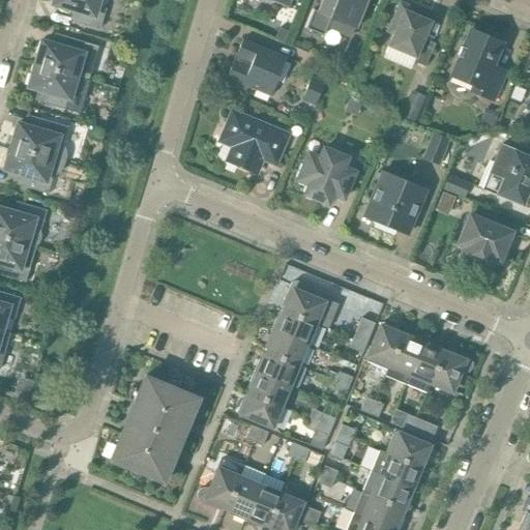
[(49,0),(51,3),(53,4),(78,11),(74,23),(98,30),(106,8),(99,7),(100,0),(49,0)]
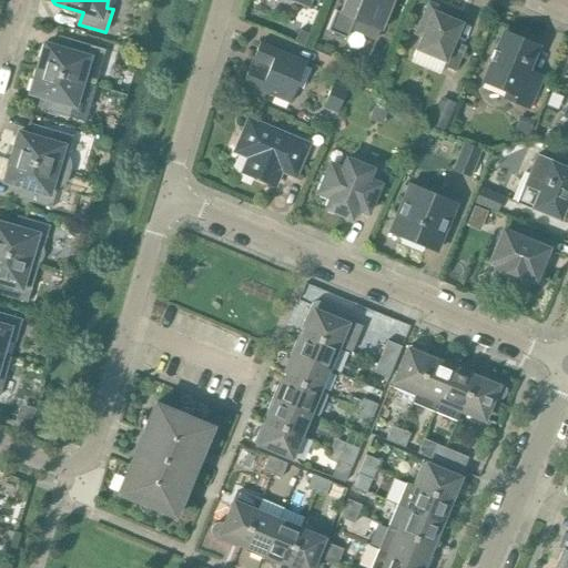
[(335,11),(327,31),(346,40),(350,31),(357,34),(375,41),(379,31),(381,31),(392,0),(344,0),(340,12),(335,11)]
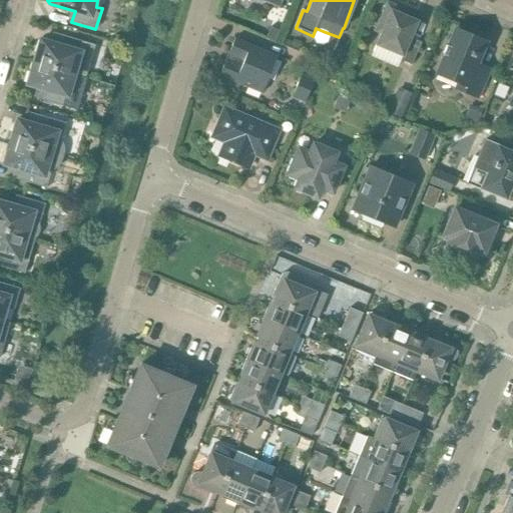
[(411,65),(420,43),(409,38),(416,21),(402,15),(405,10),(387,3),(374,32),(380,34),(375,46),(401,57),(400,60),(411,65)]
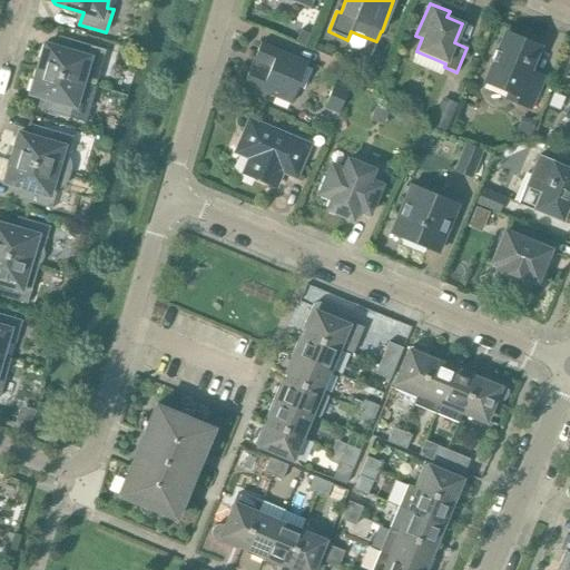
[(294,43),(303,48),(308,35),(300,31),(294,43)]
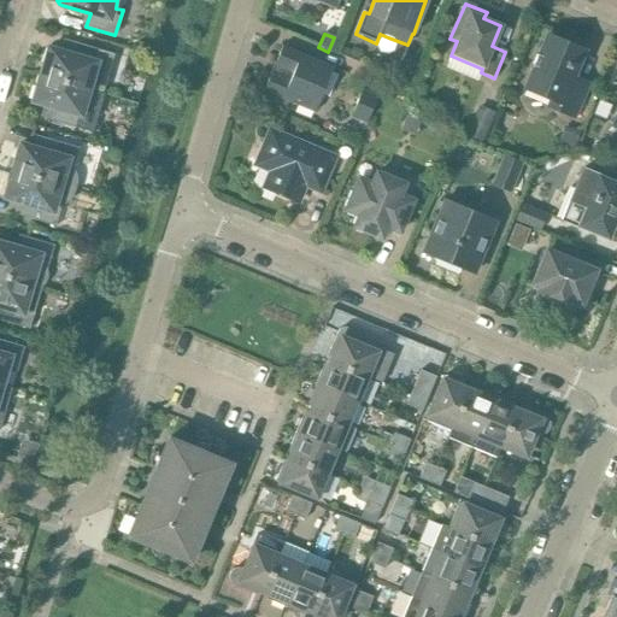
[(571,78),(582,52),(546,37),(538,56),(536,56),(532,66),(534,68),(524,88),(551,99),(548,106),(574,116),(587,86),(571,78)]
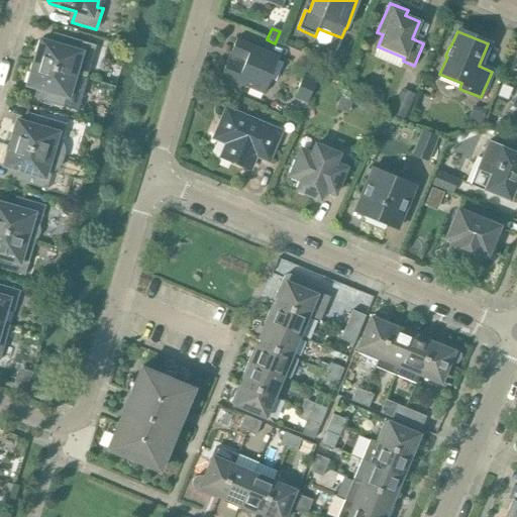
[(34,64),(73,75),(79,54),(78,54),(82,41),(58,34),(54,45),(38,41),(34,53),(37,54),(34,64)]
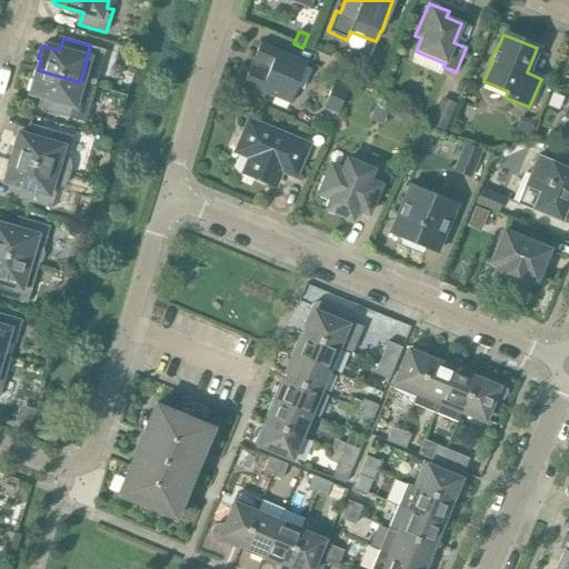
[(313,42),(311,49),(320,52),(322,46),(313,42)]
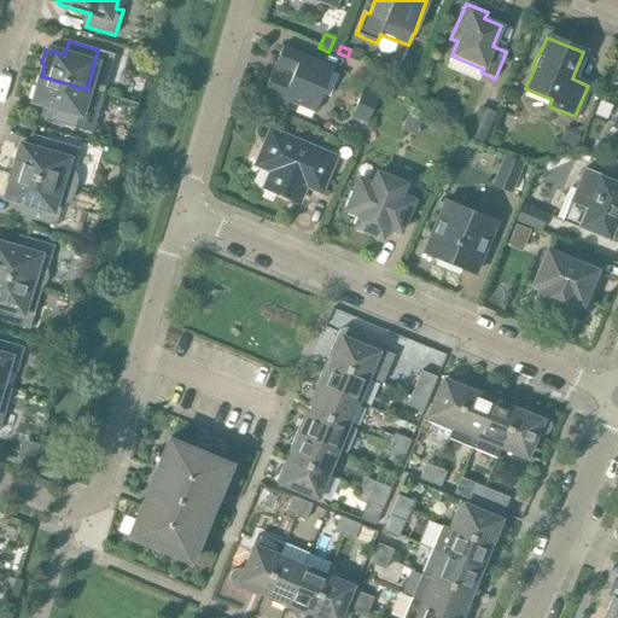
[(314,112),(333,68),(283,47),(263,92),(314,112)]
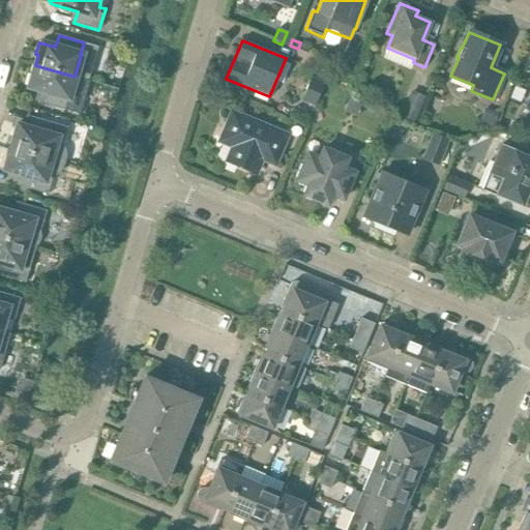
[(68,99),(75,77),(35,65),(32,76),(29,75),(26,86),(42,91),(38,102),(64,110),(67,98),(68,99)]
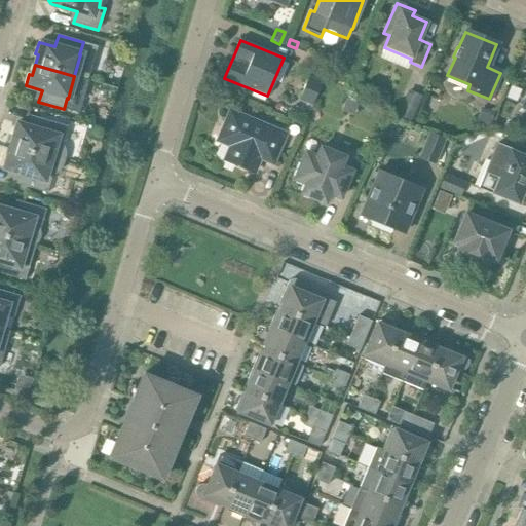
[(311,106),(322,82),(307,76),(298,100),(311,106)]
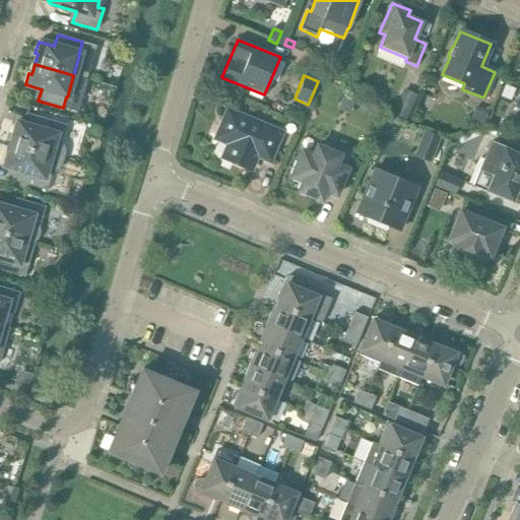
[(404,122),(415,96),(402,90),(392,116),(404,122)]
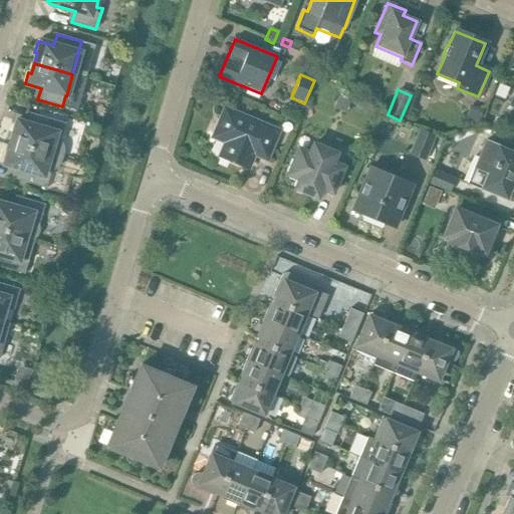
[(464,119),(477,125),(483,111),(469,105),(464,119)]
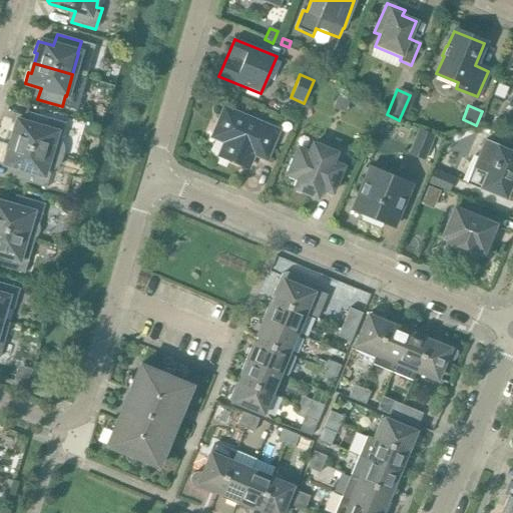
[(266,159),(277,131),(224,109),(212,137),(224,142),(218,157),(246,168),(252,154),(266,159)]
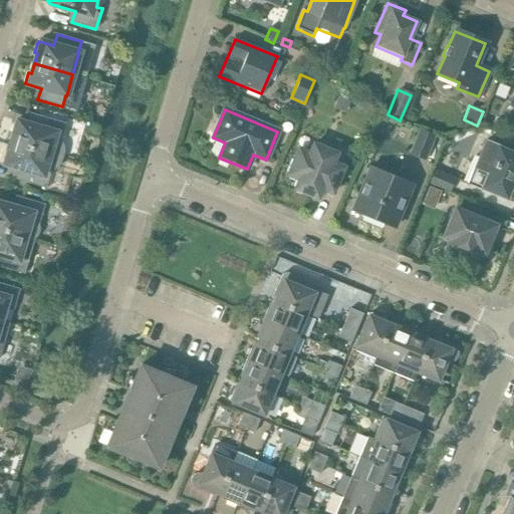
[(10,144),(62,159),(63,156),(63,152),(63,148),(62,145),(59,142),(64,123),(33,114),(30,125),(14,120),(11,133),(13,134),(10,144)]
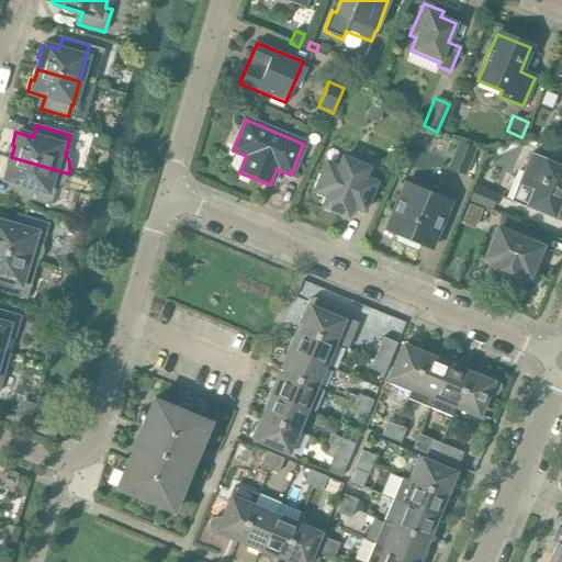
[(463,173),(474,149),(459,143),(449,168),(463,173)]
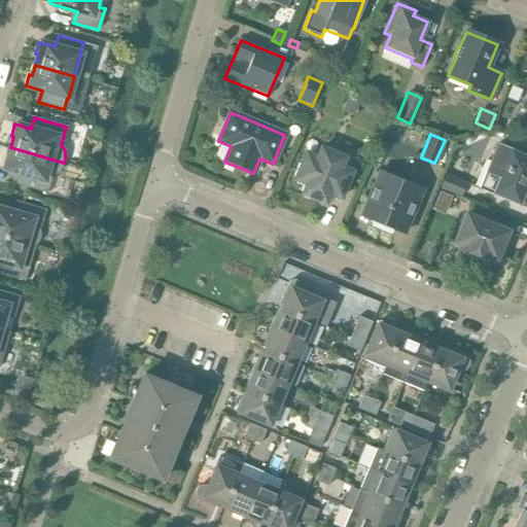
[(519,205),(526,184),(526,157),(497,145),(479,188),(519,205)]
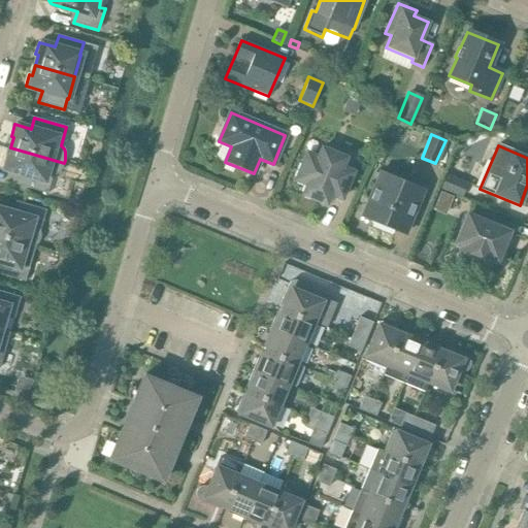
[(63,166),(64,163),(10,147),(7,157),(5,157),(2,168),(18,173),(14,185),(46,194),(52,176),(56,175),(59,172),(61,169),(63,166)]
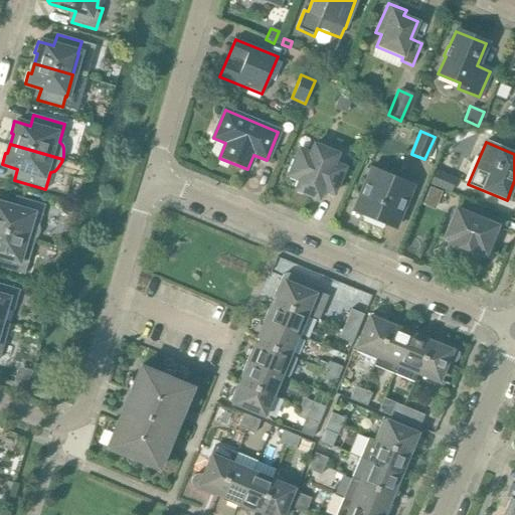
[(332,164),(336,154),(314,145),(310,154),(299,150),(288,176),(299,180),(296,190),(318,199),(322,190),(333,194),(343,168),(332,164)]
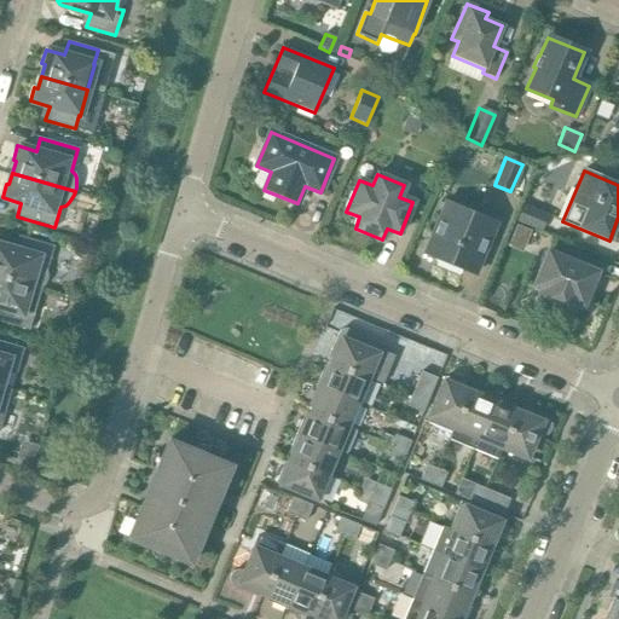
[(475,275),(497,224),(445,202),(423,253),(437,259),(435,261),(462,272),(463,270),(475,275)]
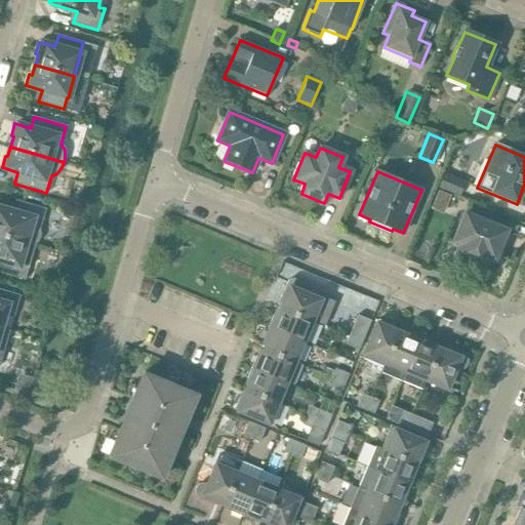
[(433,188),(436,190),(454,197),(454,196),(460,183),(442,174),(439,173),(433,188)]
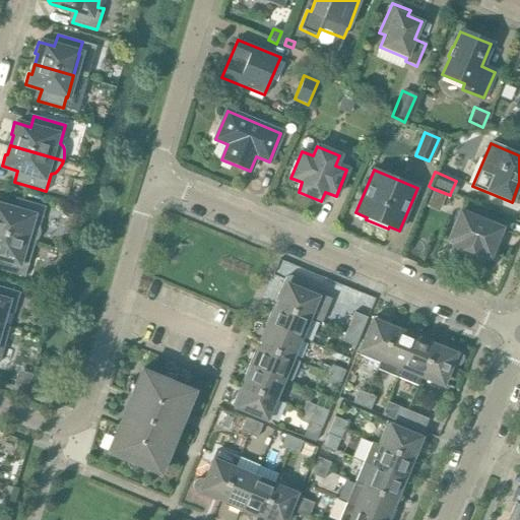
[(433,189),(428,202),(440,207),(445,194),(433,189)]
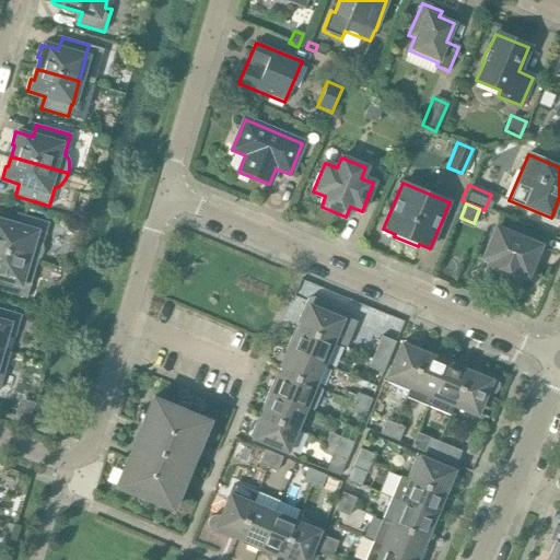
[(0,249),(31,259),(36,261),(39,257),(42,255),(43,251),(43,247),(42,245),(48,223),(22,214),(18,226),(0,221),(0,249)]
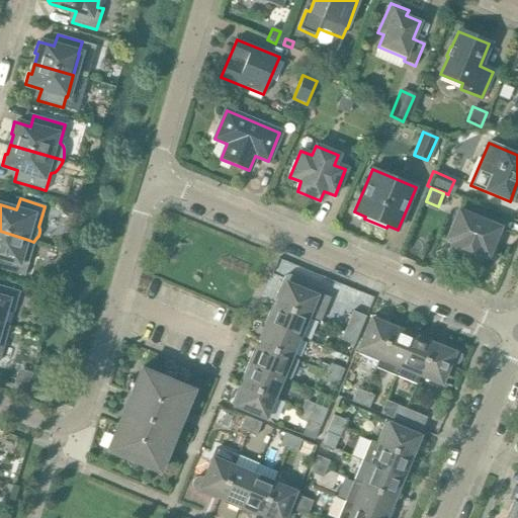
[(487,256),(499,228),(458,210),(446,240),(452,242),(447,254),(476,266),(481,254),(487,256)]
